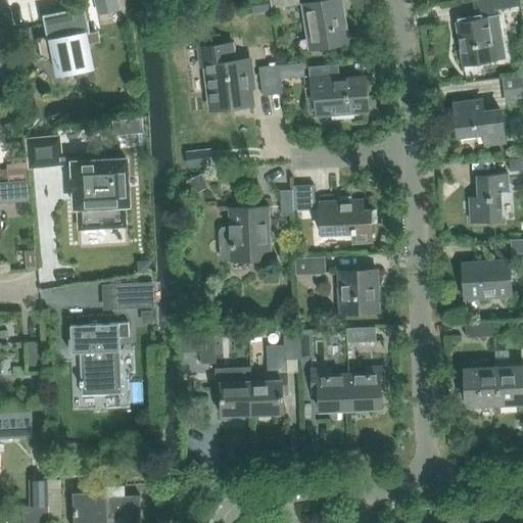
[(121,7),(119,0),(94,0),(98,13),(121,7)]
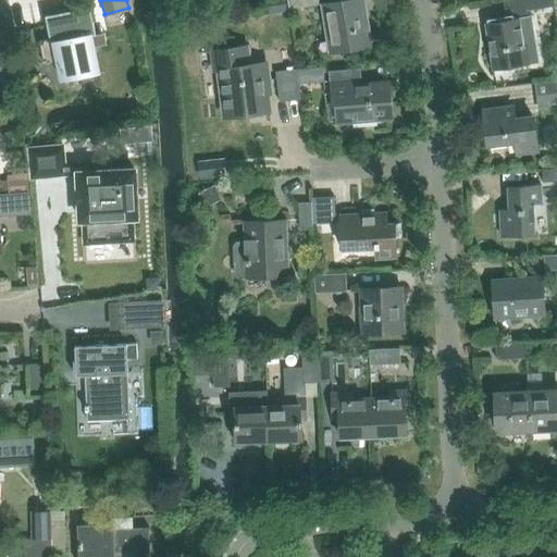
[(286,9),(285,0),(263,0),(265,12),(286,9)]
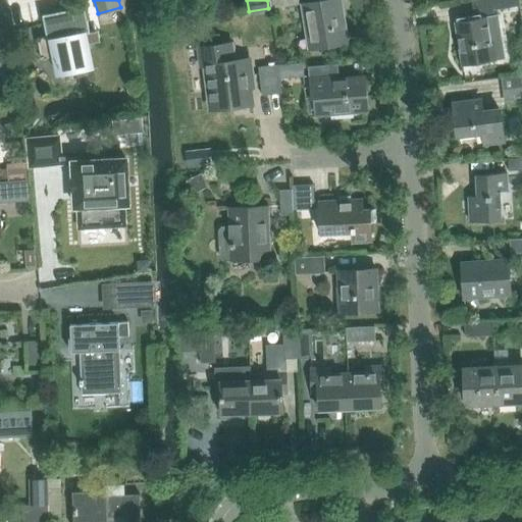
[(268,0),(270,9),(299,4),(298,0),(268,0)]
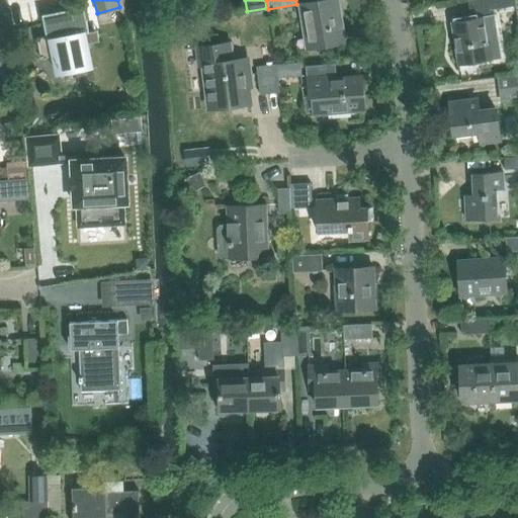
[(324,0),(297,4),(305,51),(343,44),(335,0),(324,0)]
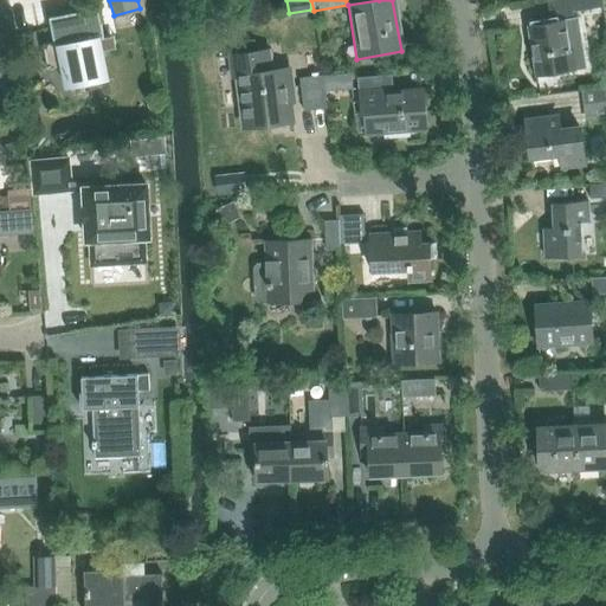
[(601,0),(571,0),(573,12),(604,7),(601,0)]
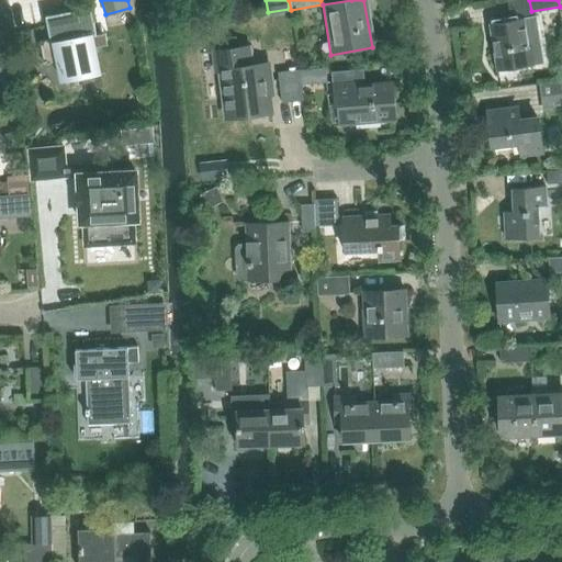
[(46,17),(51,38),(40,41),(45,68),(58,66),(60,80),(100,72),(94,48),(99,47),(91,8),(46,17)]
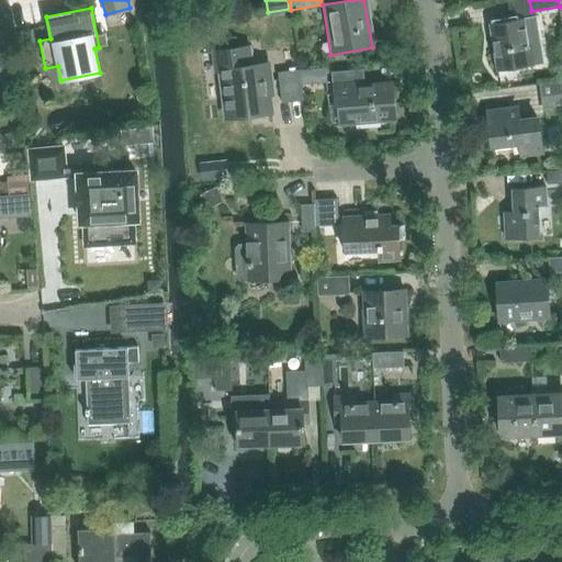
[(499,21),(489,23),(491,31),(497,71),(538,65),(543,64),(536,14),(532,15),(510,19),(499,21)]
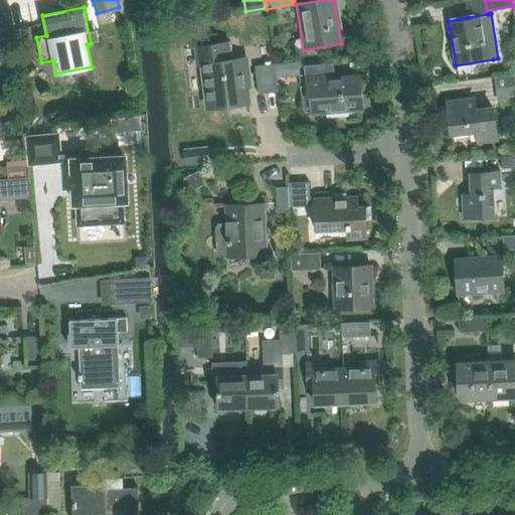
[(196,68),(205,67),(210,108),(245,104),(244,90),(252,89),(248,56),(232,58),(230,41),(193,46),(196,68)]
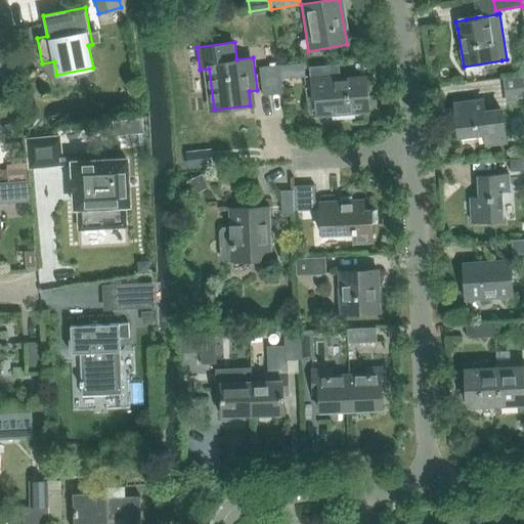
[(304,63),(279,66),(281,80),(305,78),(304,63)]
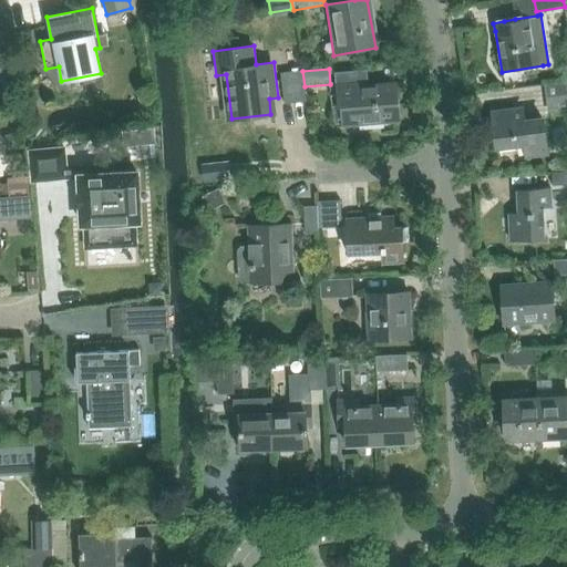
[(337,107),(346,106),(347,124),(395,120),(392,85),(369,86),(368,78),(367,70),(334,73),(334,81),(337,107)]
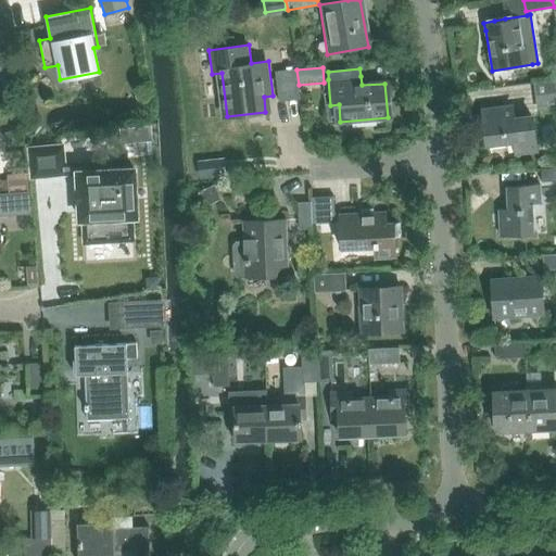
[(299,85),(297,70),(275,72),(278,102),(300,100),(299,85)]
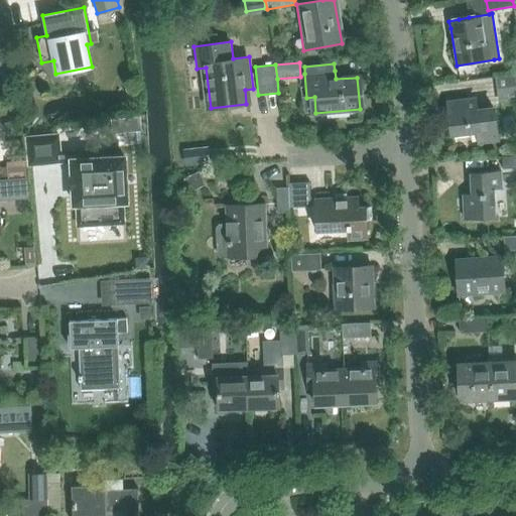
[(515,73),(495,77),(499,104),(501,104),(501,106),(515,103),(515,73)]
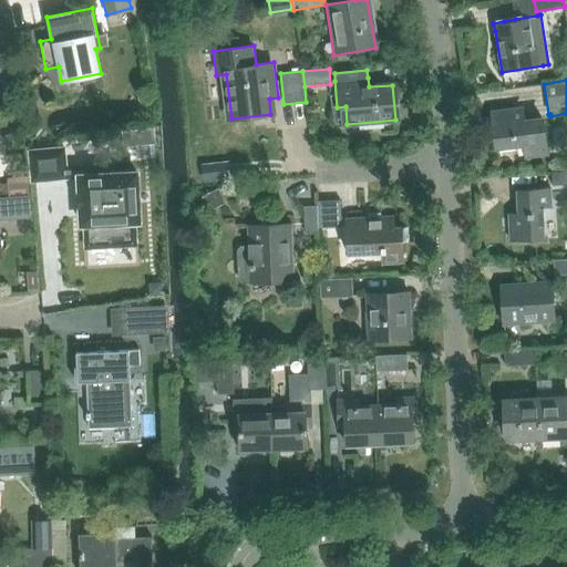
[(497,148),(523,145),(525,160),(548,155),(544,116),(525,120),(523,110),(492,114),(497,148)]
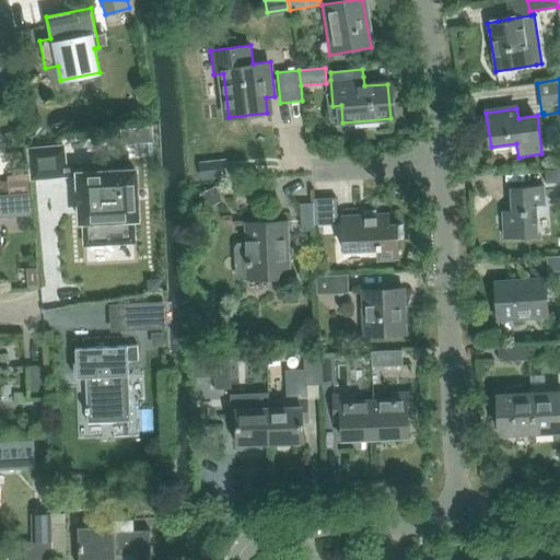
[(27,150),(31,181),(67,177),(63,147),(27,150)]
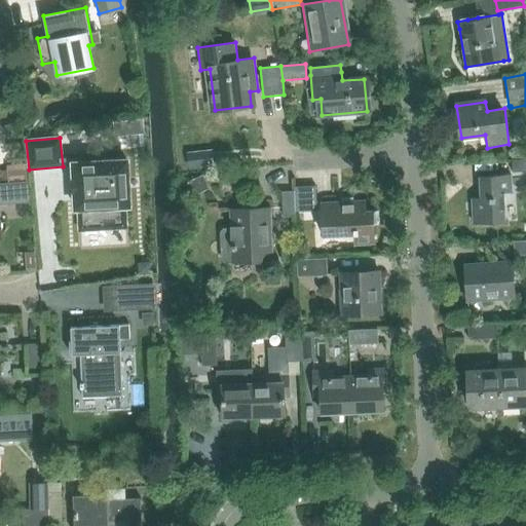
[(213,151),(188,153),(189,168),(214,165),(213,151)]
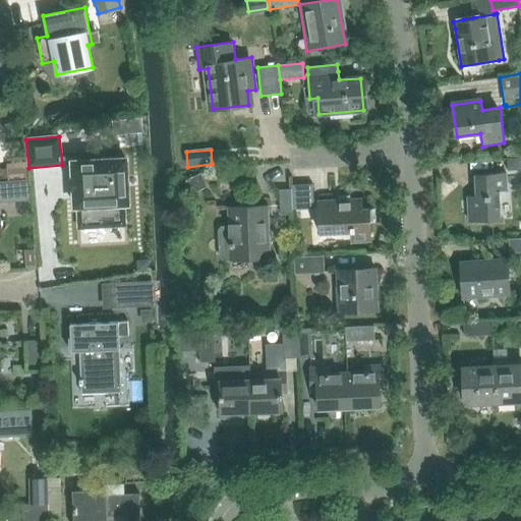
[(100,157),(71,159),(72,164),(72,176),(75,176),(76,190),(73,190),(74,207),(78,207),(80,229),(124,227),(123,205),(127,205),(125,156),(100,157)]
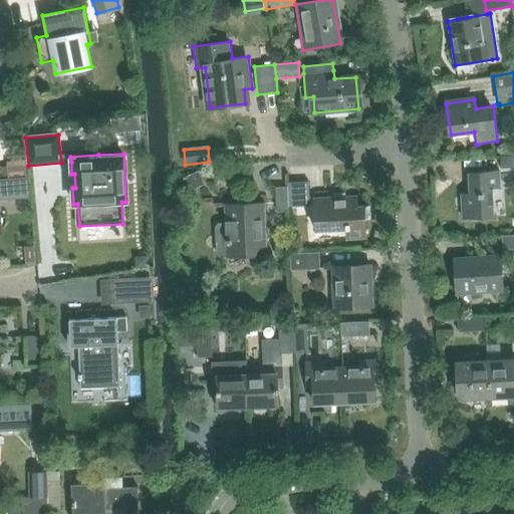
[(513,156),(500,157),(500,169),(513,168),(513,156)]
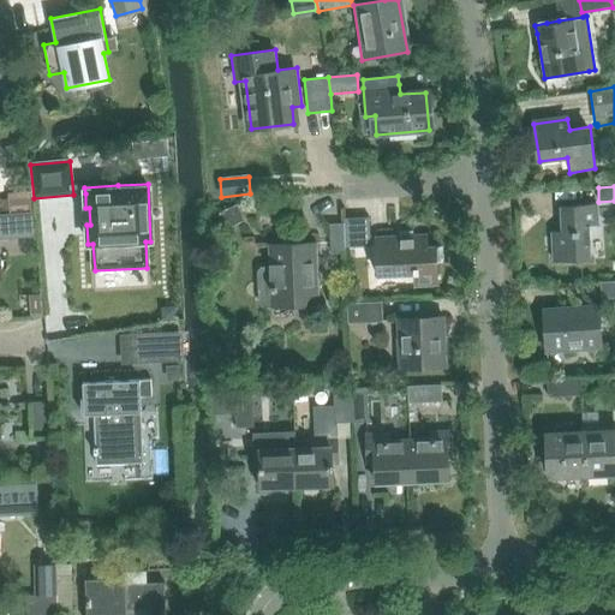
[(0,204),(1,215),(31,213),(30,192),(7,193),(7,199),(0,199),(0,204)]
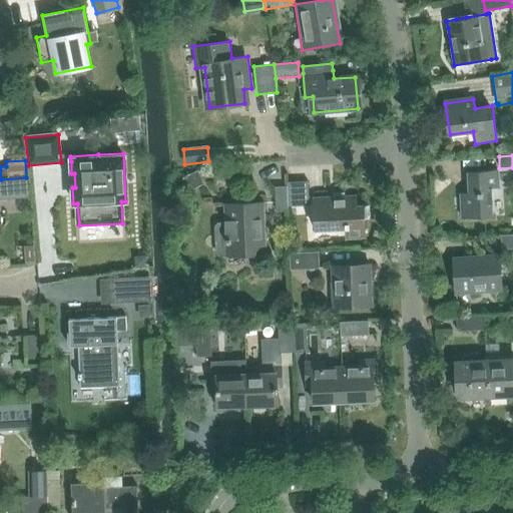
[(183,176),(189,190),(204,184),(198,170),(183,176)]
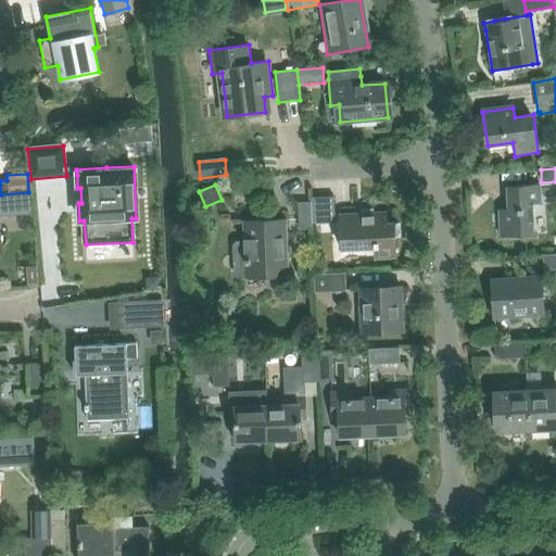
[(542,204),(540,185),(507,186),(508,210),(500,210),(501,237),(534,235),(533,204),(542,204)]
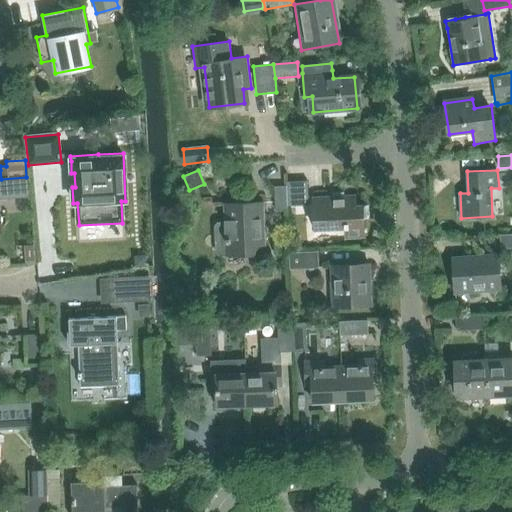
[(0,178),(0,199),(29,197),(28,177),(26,177),(1,179),(0,178)]
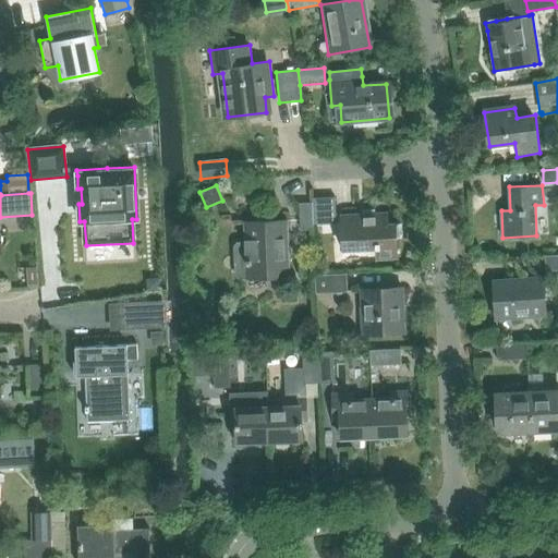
[(312,199),(312,203),(313,226),(336,223),(335,197),(312,199)]
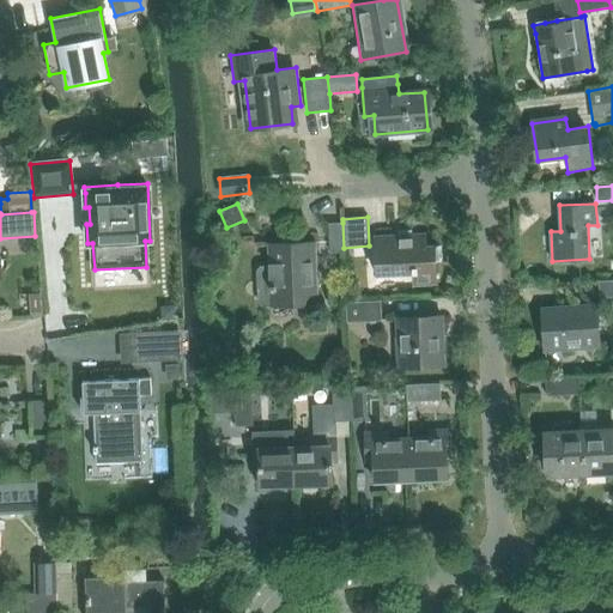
[(344,253),(344,248),(343,223),(328,224),(329,253),(344,253)]
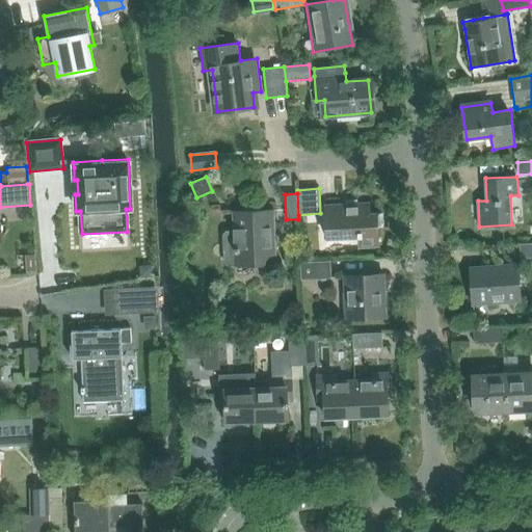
[(356,238),(357,245),(377,244),(376,213),(369,214),(368,205),(325,208),(327,240),(356,238)]
